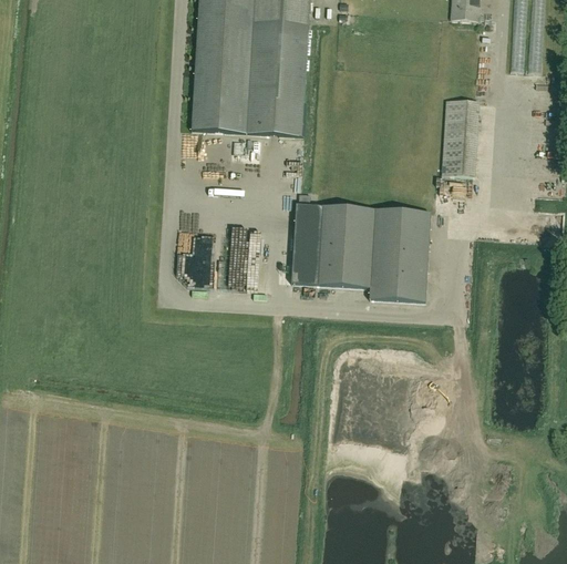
[(199,0),(192,131),(302,137),(310,0),(199,0)]
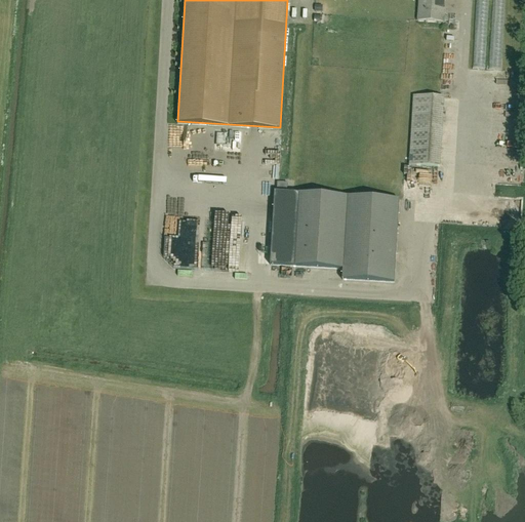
[(418,0),(418,18),(444,21),(445,0),(418,0)]
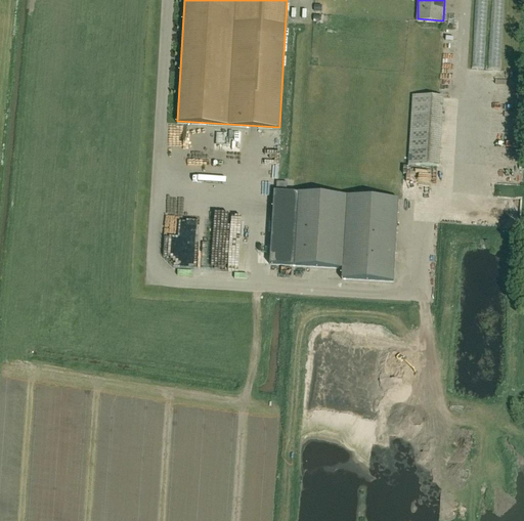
[(475,0),(471,67),(483,68),(487,0),(475,0)]
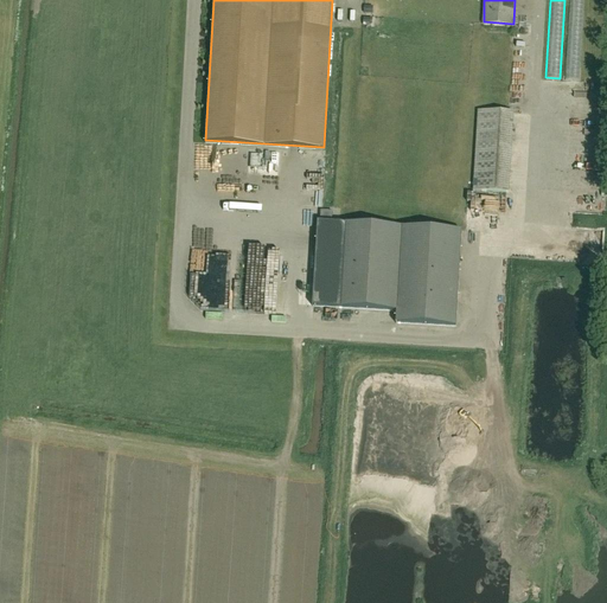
[(522,32),(534,32),(535,20),(523,20),(522,32)]
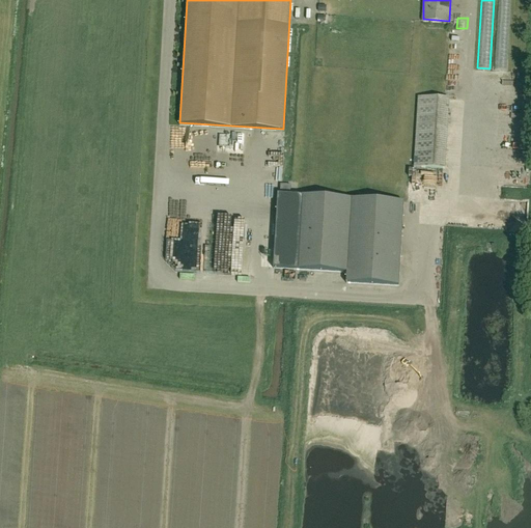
[(445,166),(449,96),(418,94),(414,164),(445,166)]
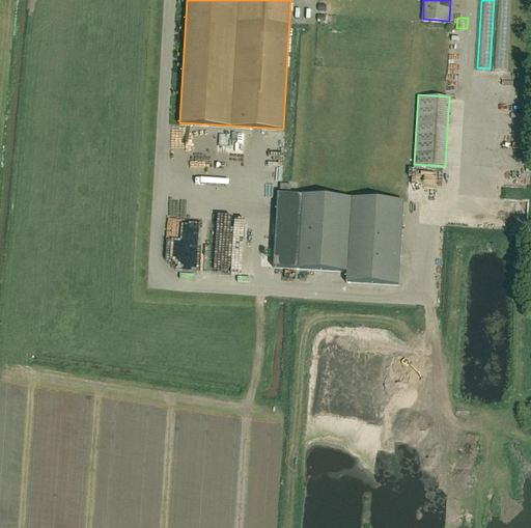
[(284,142),(284,130),(270,130),(270,142),(284,142)]
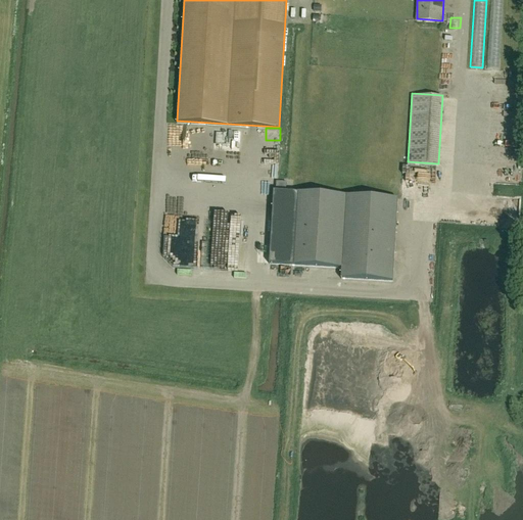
[(496,187),(496,173),(485,173),(485,187),(496,187)]
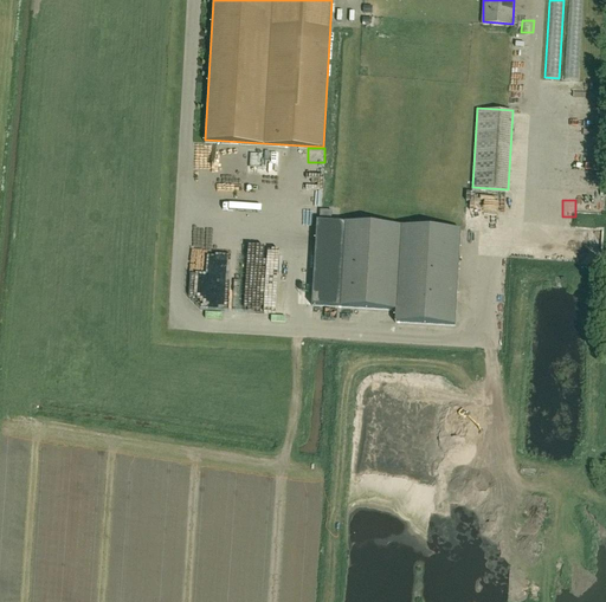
[(331,208),(320,207),(318,219),(316,219),(311,303),(395,308),(394,319),(455,323),(461,227),(330,219),(331,208)]
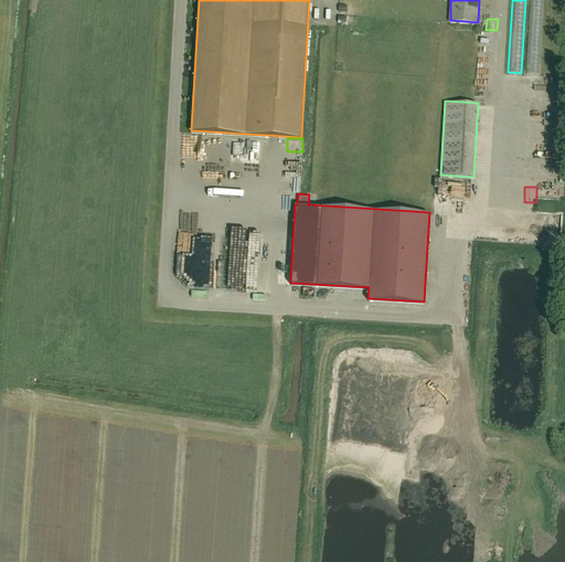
[(217,297),(231,298),(232,289),(217,288),(217,297)]
